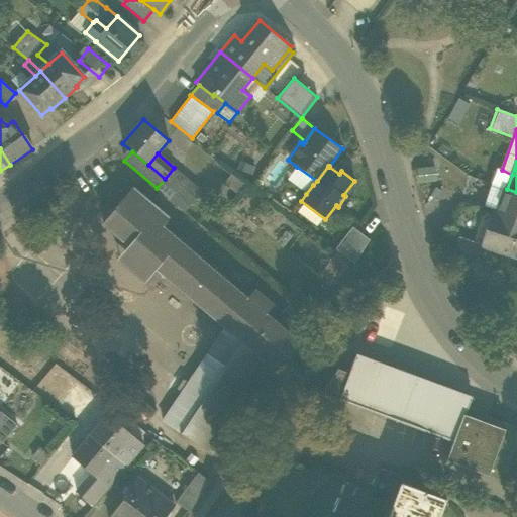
[(317,181),(297,167),(287,180),(306,194),(313,185),(317,181)]
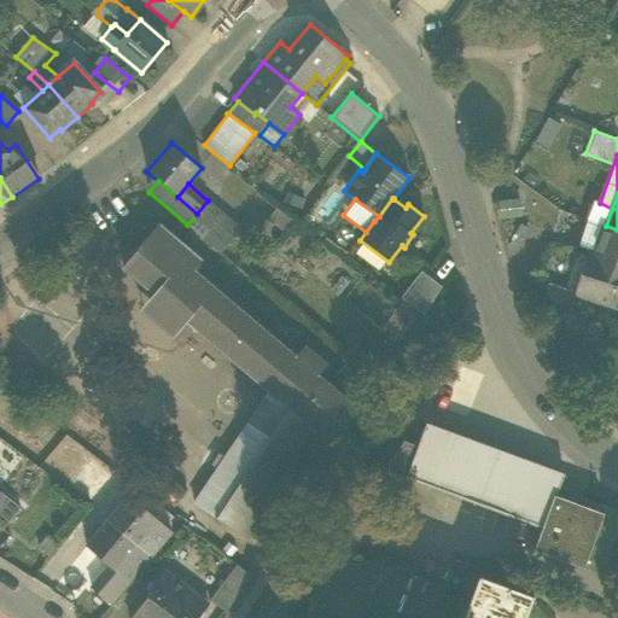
[(222,213),(208,200),(197,214),(187,225),(202,238),(222,213)]
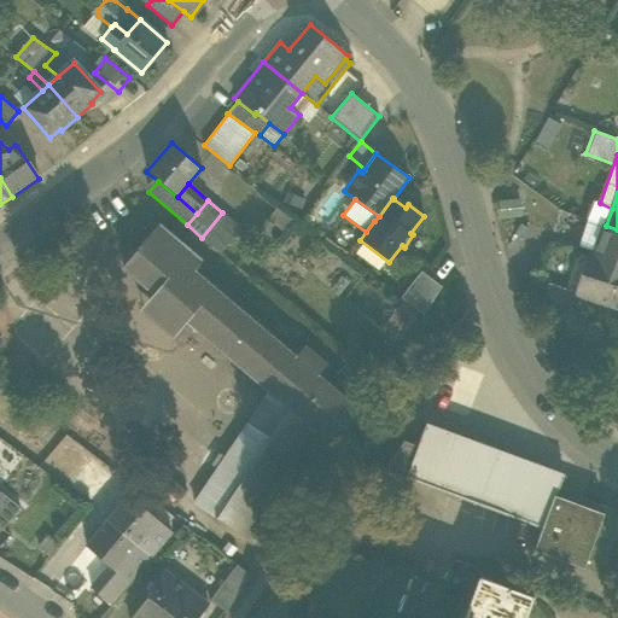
[(606,226),(612,209),(600,203),(595,202),(589,219),(606,226)]
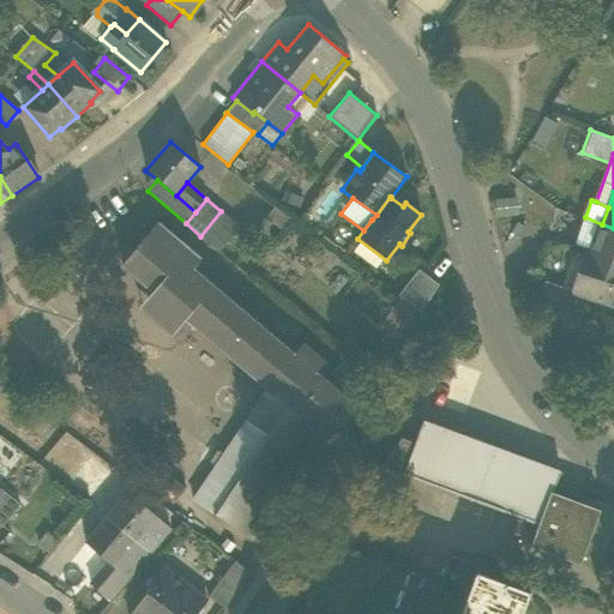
[(290,220),(274,206),(265,218),(282,230),(290,220)]
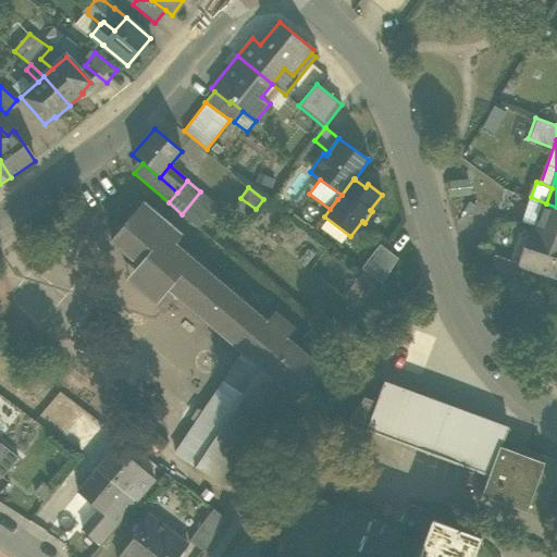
[(182,214),(199,229),(218,207),(200,192),(182,214)]
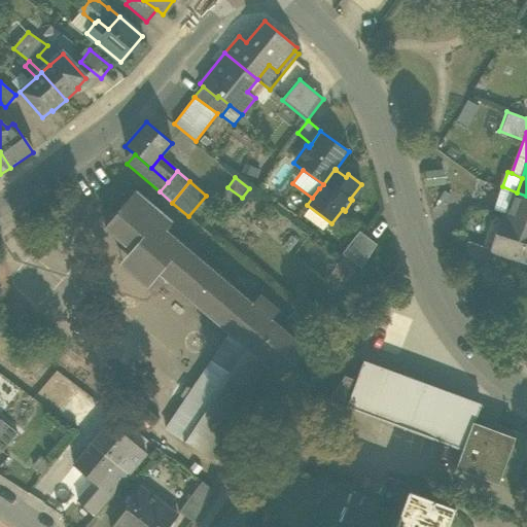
[(494,210),(507,215),(517,192),(502,186),(494,210)]
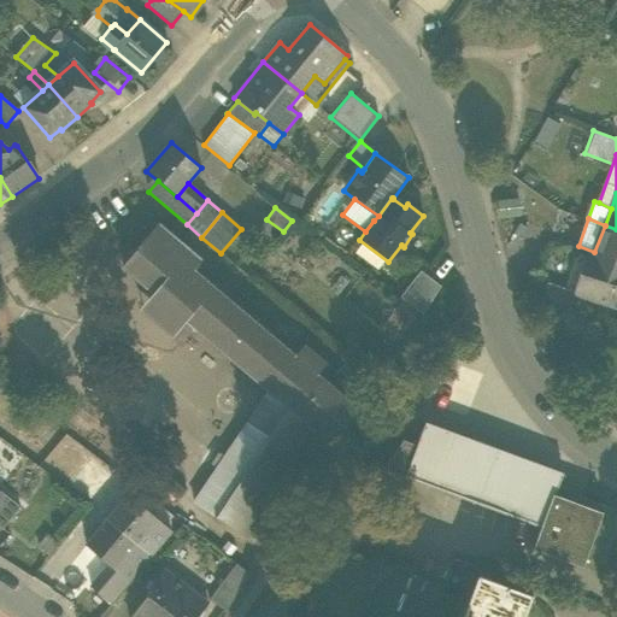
[(270,389),(289,406),(321,433),(331,442),(358,411),(316,376),(325,364),(324,363),(323,364),(304,348),(305,347),(304,346),(294,357),(193,271),(201,262),(157,225),(123,266),(154,292),(156,293),(186,318),(187,319),(270,389)]
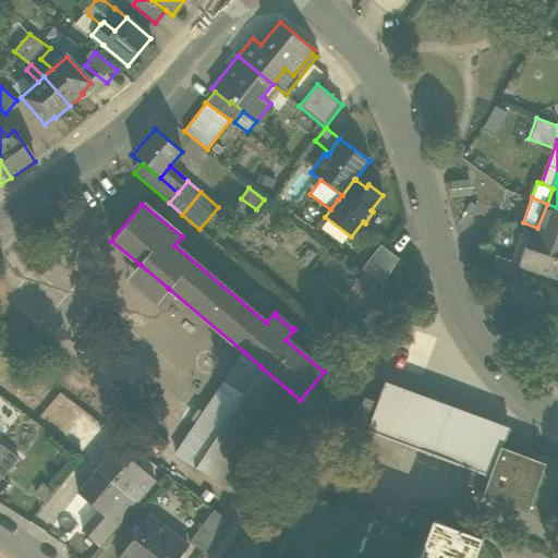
[(557,207),(547,204),(537,228),(557,233),(557,207)]
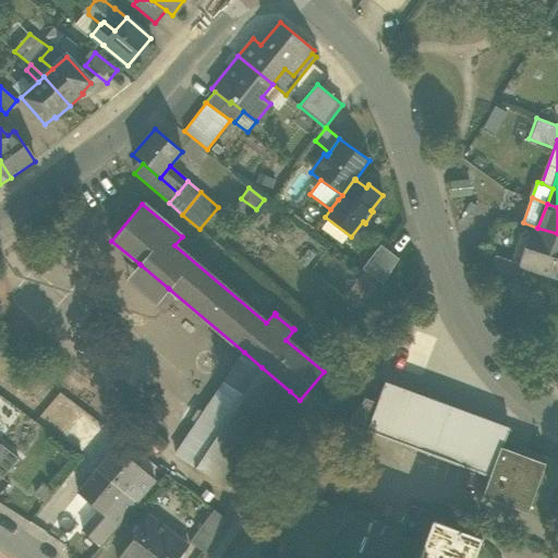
[(536,231),(557,239),(557,233),(537,228),(536,231)]
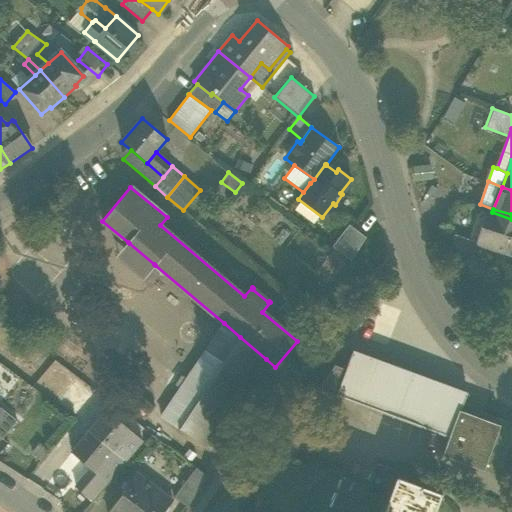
[(511,219),(492,212),(486,211),(476,242),(476,243),(511,254),(511,219)]
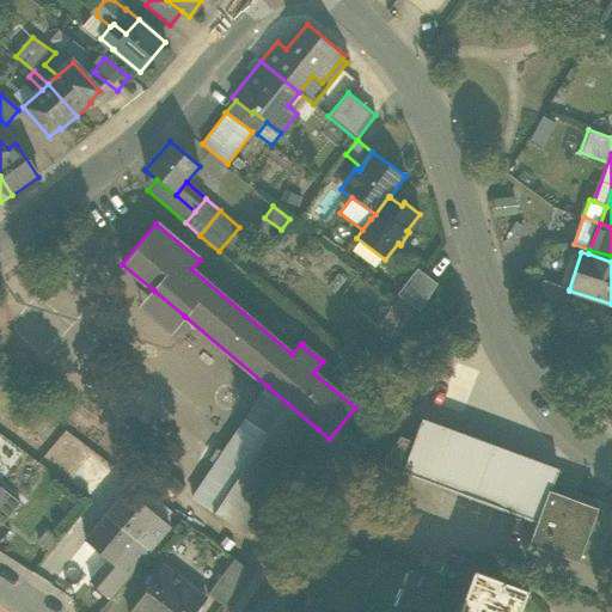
[(401,298),(420,312),(438,285),(417,269),(397,295),(401,298)]
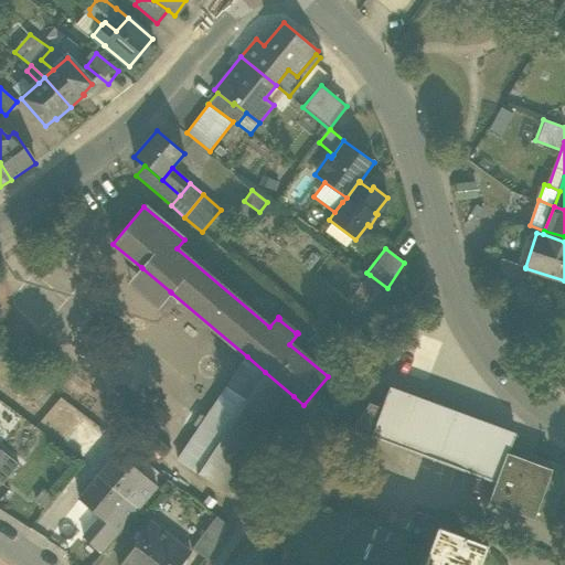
[(496,274),(521,281),(525,268),(525,267),(501,259),(496,274)]
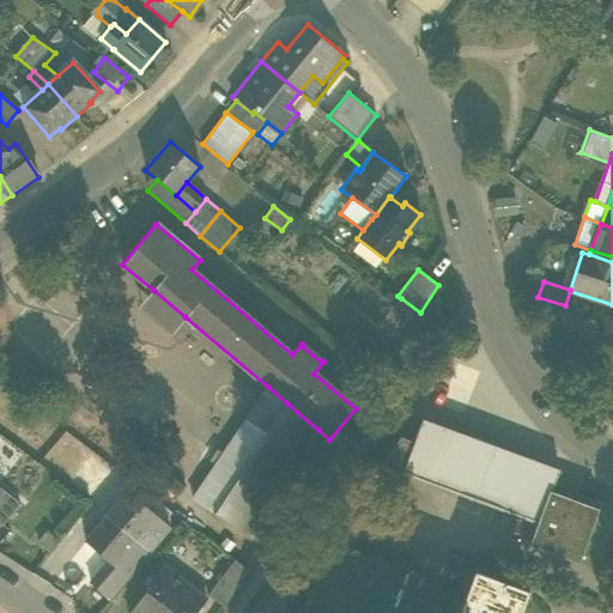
[(155,291),(153,290),(140,305),(173,333),(186,317),(184,316),(155,291)]
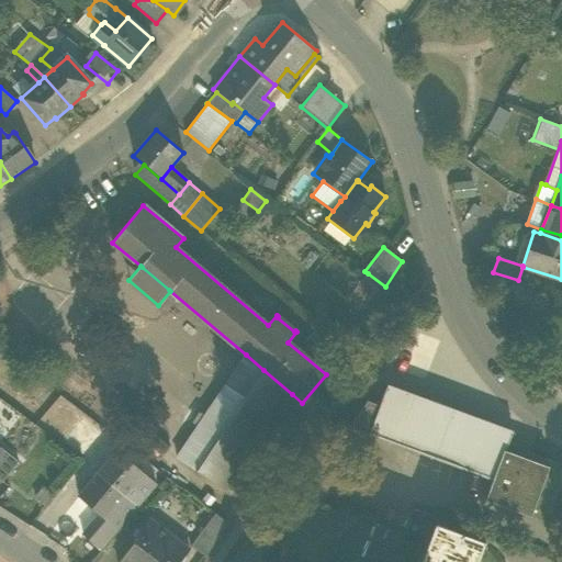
[(350,299),(369,311),(385,287),(368,273),(350,299)]
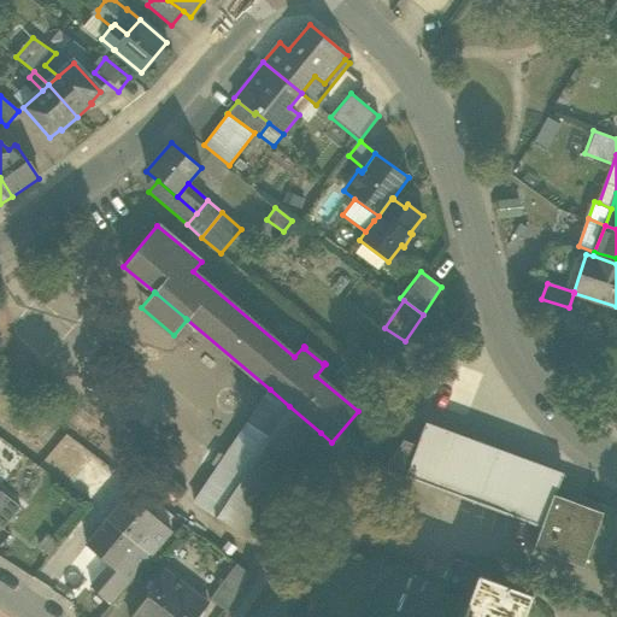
[(245,425),(266,440),(289,406),(270,389),(245,425)]
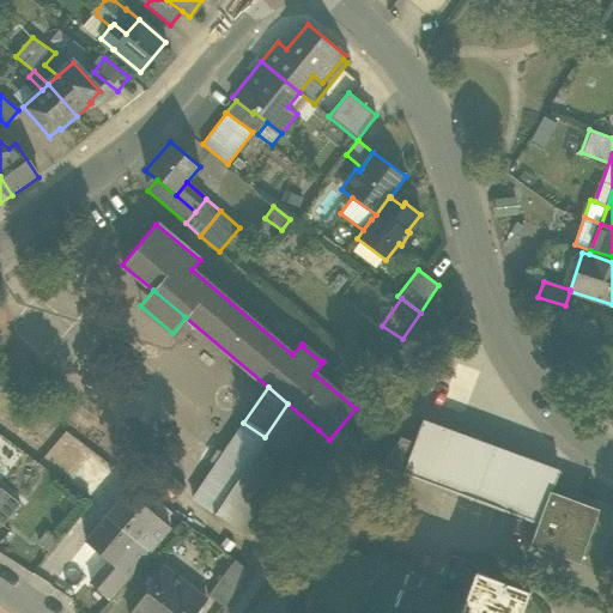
[(247,536),(319,430),(287,404),(265,437),(213,513),(247,536)]
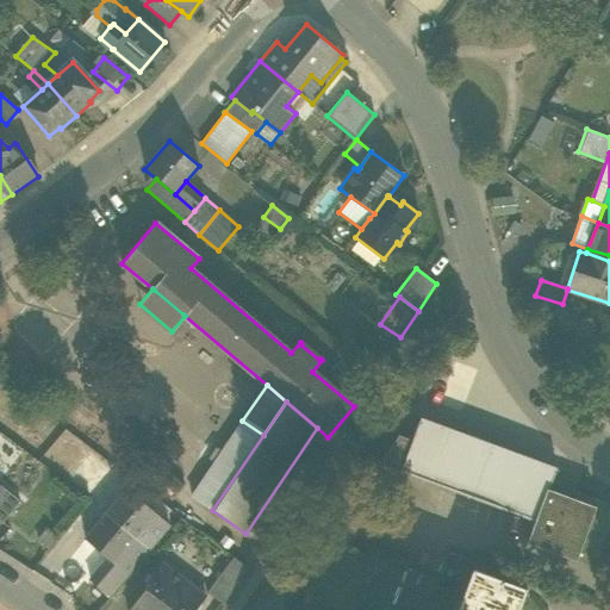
[(400,472),(535,521),(546,489),(548,490),(556,468),(421,418),(412,441),(400,472)]
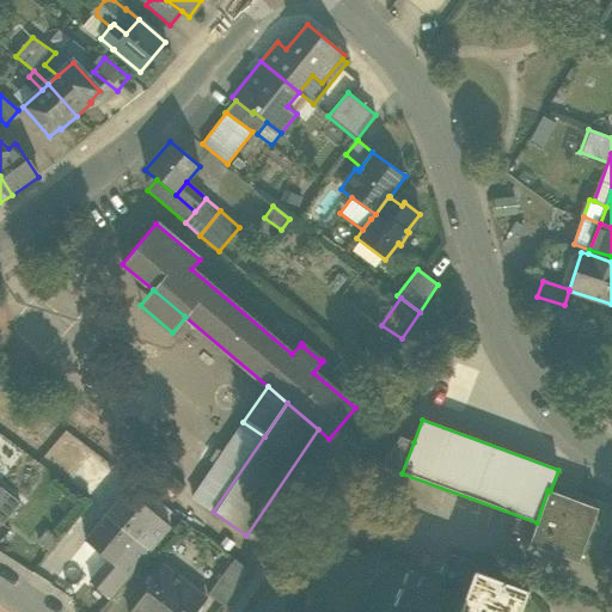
[(379,465),(402,473),(414,442),(401,438),(379,465)]
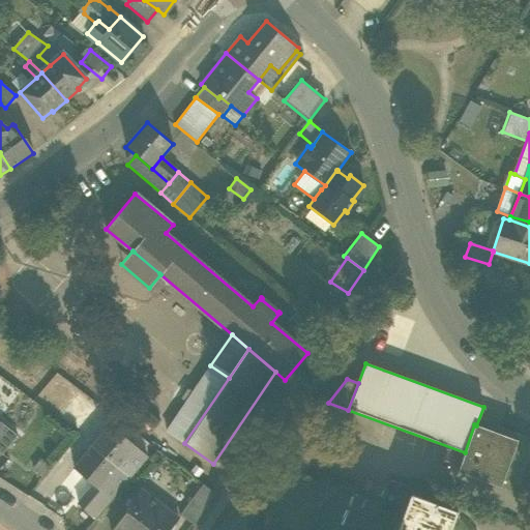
[(0,452),(2,454),(18,435),(0,421),(0,452)]
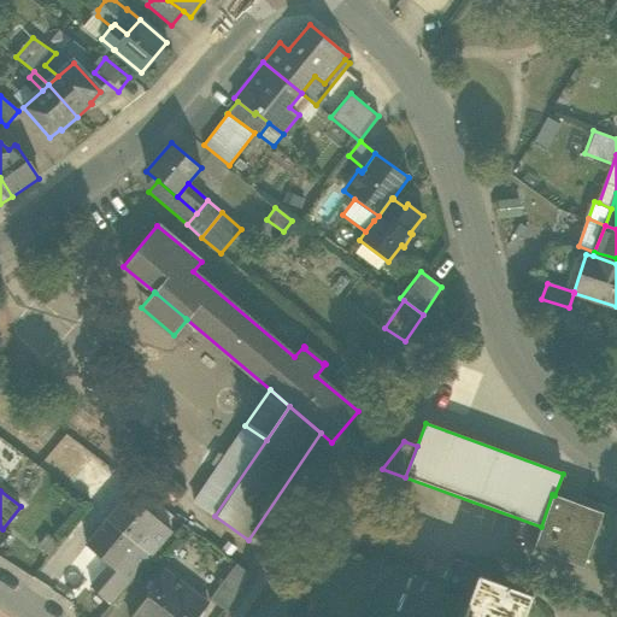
[(129,494),(107,519),(137,545),(135,547),(148,558),(171,532),(129,494)]
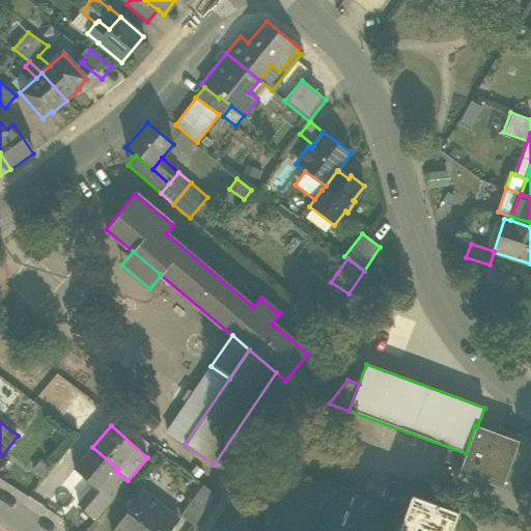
[(496,434),(477,426),(475,425),(466,453),(458,473),(502,488),(504,480),(515,484),(526,456),(530,442),(530,439),(498,427),(496,434)]
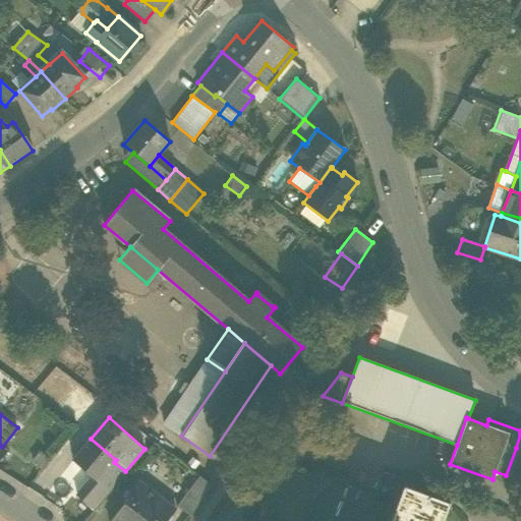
[(91,439),(73,460),(93,477),(98,481),(114,462),(116,460),(91,439)]
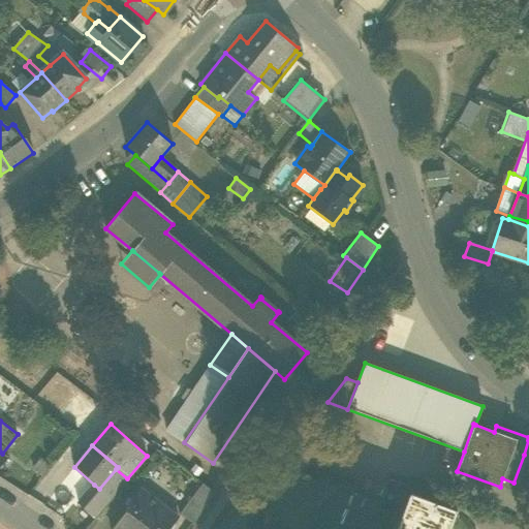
[(32,468),(42,476),(51,466),(40,458),(32,468)]
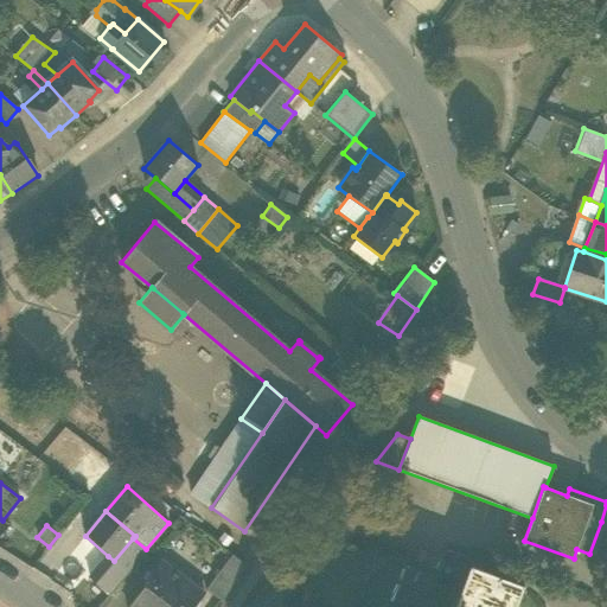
[(133,538),(114,561),(129,574),(148,550),(146,549),(133,538)]
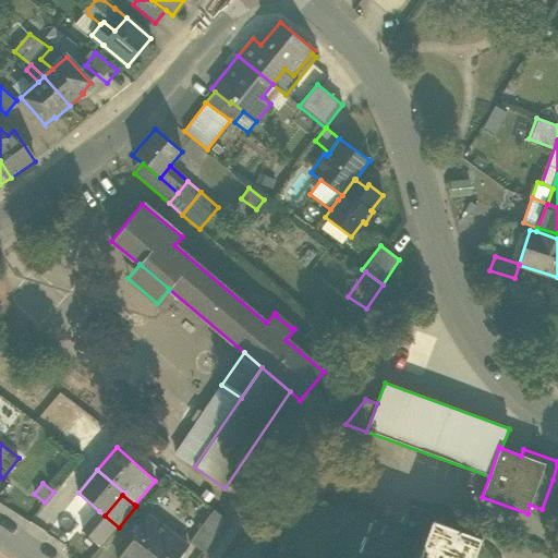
[(189,542),(204,554),(226,520),(213,510),(189,542)]
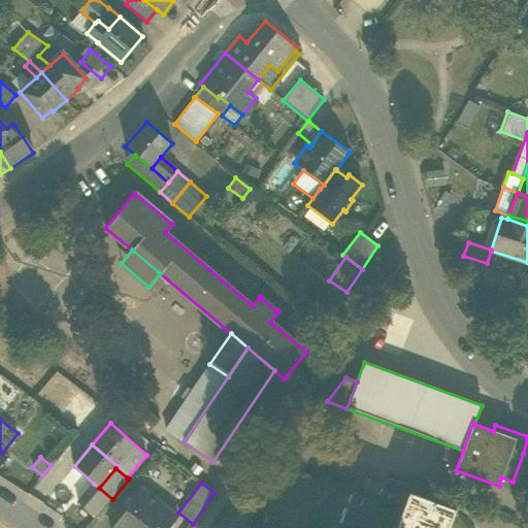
[(94,484),(77,502),(95,518),(112,499),(99,488),(94,484)]
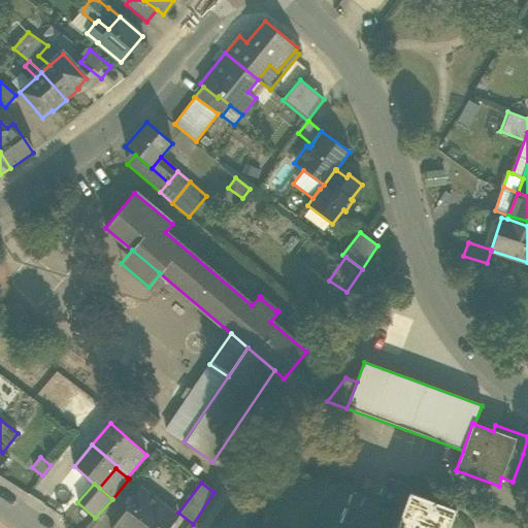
[(168,527),(177,517),(157,501),(139,488),(126,505),(128,506),(111,527),(168,527)]
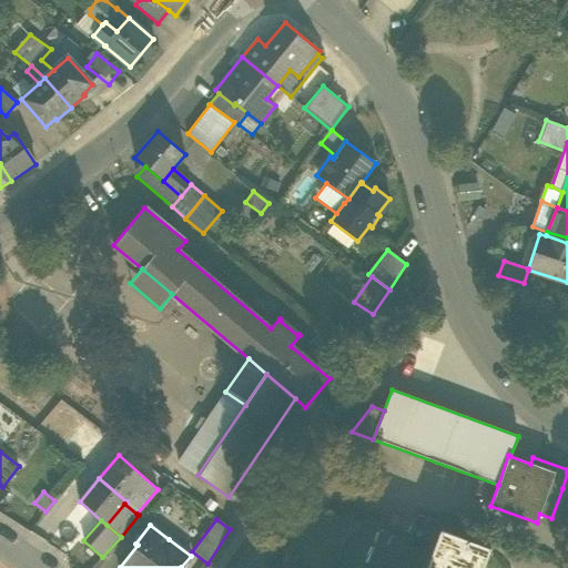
[(440,529),(426,567),(483,567),(490,548),(440,529)]
